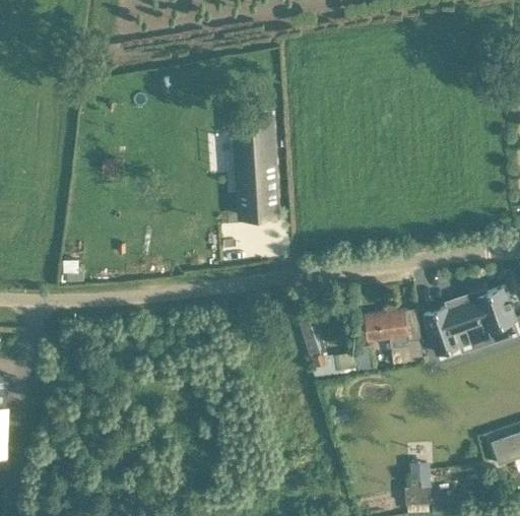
[(271,117),(235,119),(241,217),(277,215),(271,117)]
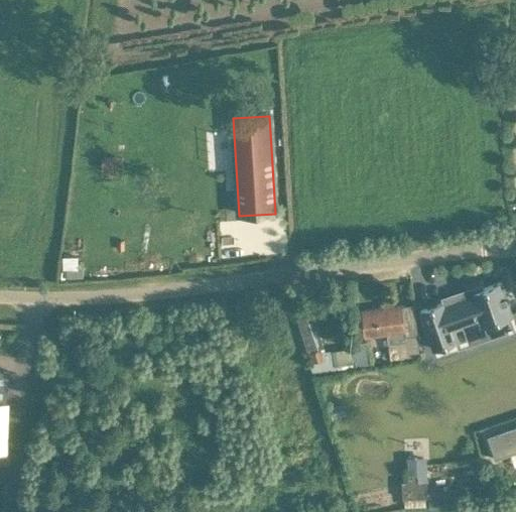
[(102,158),(102,170),(122,171),(122,158),(102,158)]
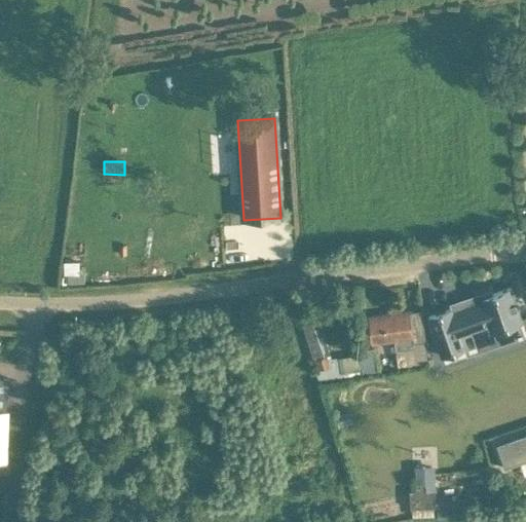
[(79,264),(64,264),(64,276),(79,276),(79,264)]
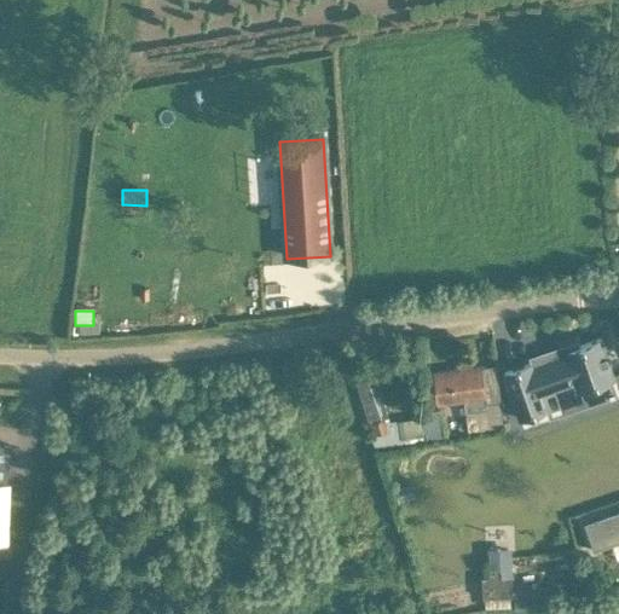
[(532,366),(505,376),(521,422),(548,412),(543,397),(559,392),(561,399),(614,381),(601,342),(567,354),(568,357),(533,369),(532,366)]
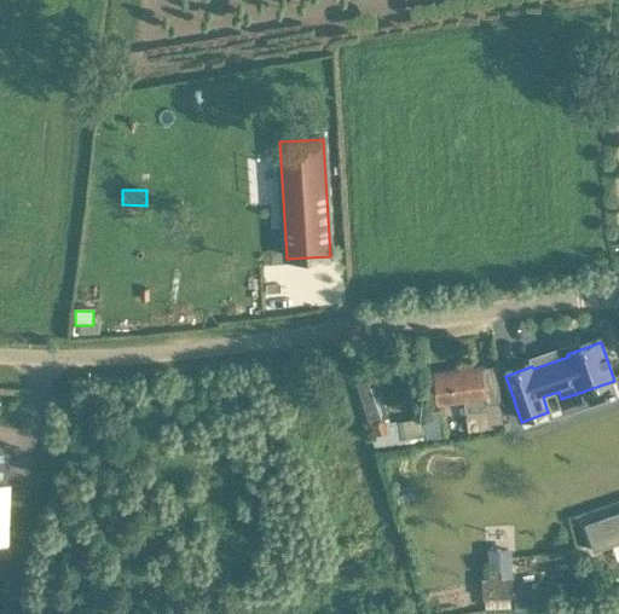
[(409,355),(391,359),(394,374),(411,371),(409,355)]
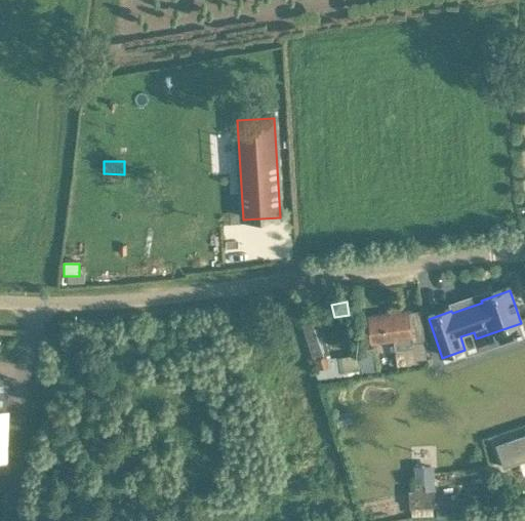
[(398,369),(430,365),(427,341),(421,311),(408,313),(369,318),(372,345),(394,343),(398,369)]
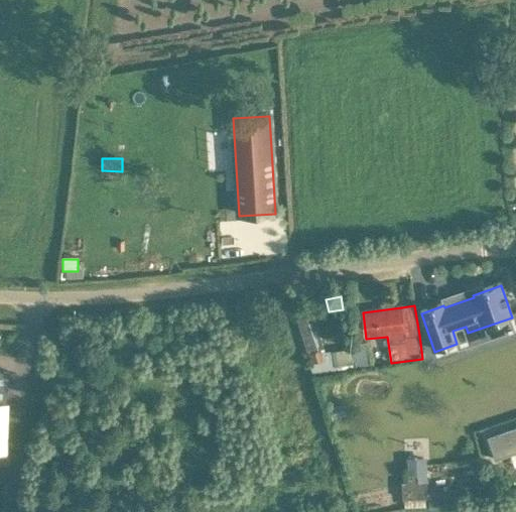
[(319,352),(312,321),(301,324),(308,353),(310,353),(314,375),(371,366),(367,344),(354,346),(354,350),(323,356),(321,352),(319,352)]
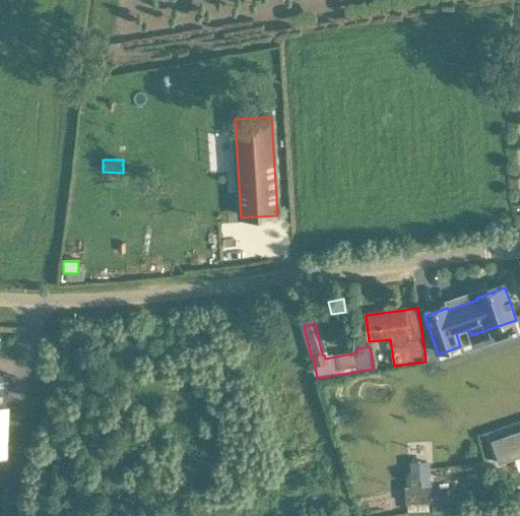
[(0,457),(8,458),(9,408),(0,407),(0,457)]
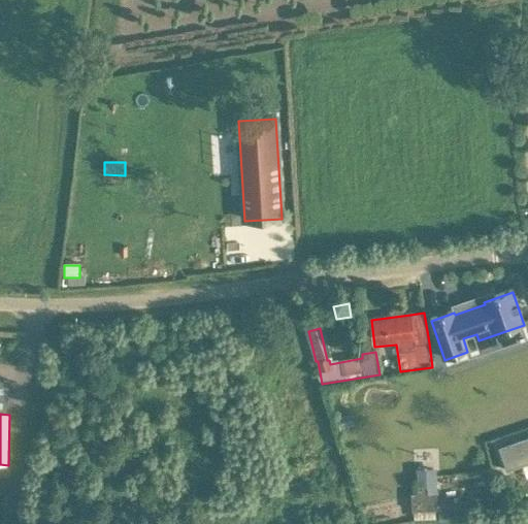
[(527,437),(498,449),(506,472),(527,464),(527,437)]
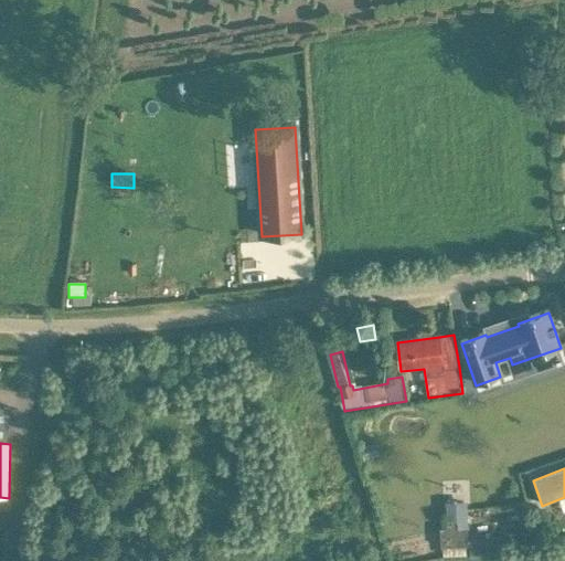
[(440,549),(440,557),(466,557),(466,548),(468,548),(468,529),(468,503),(444,503),(444,530),(440,530),(440,549)]
